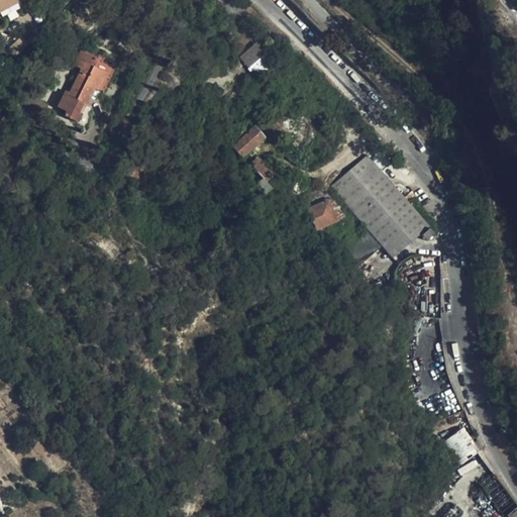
[(19,0),(0,10),(3,15),(21,6),(19,0)]
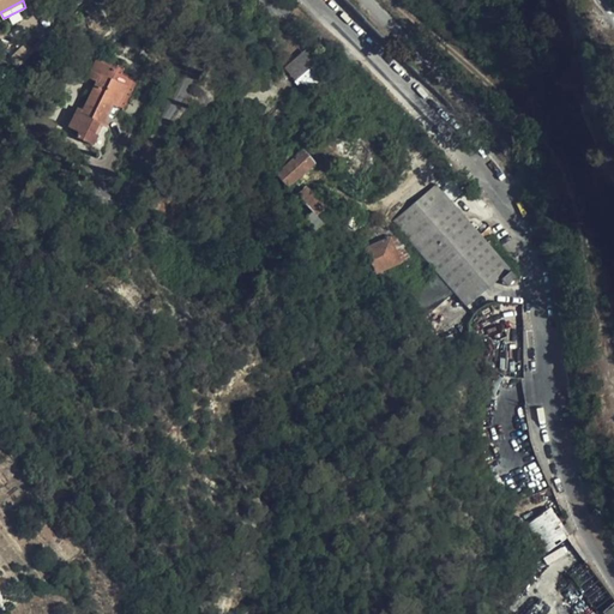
[(0,0),(0,12),(23,0),(22,0),(0,0)]
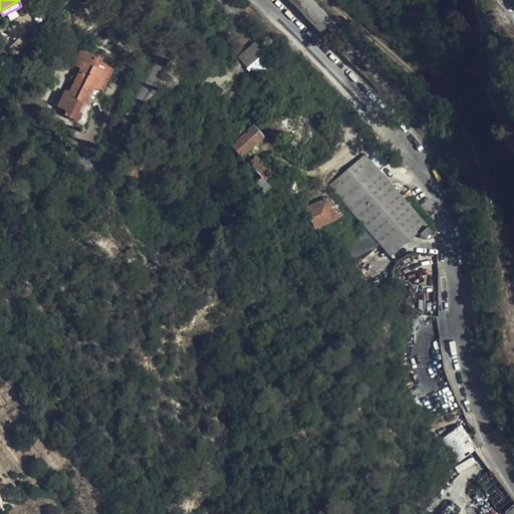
[(22,34),(9,47),(15,54),(29,41),(22,34)]
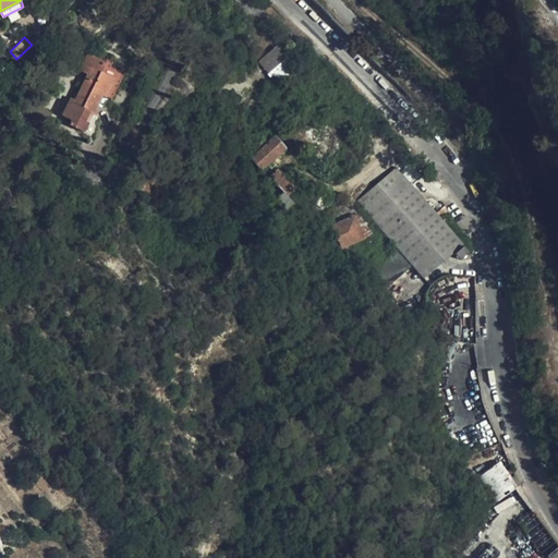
[(294,69),(275,46),(257,61),(277,84),(294,69)]
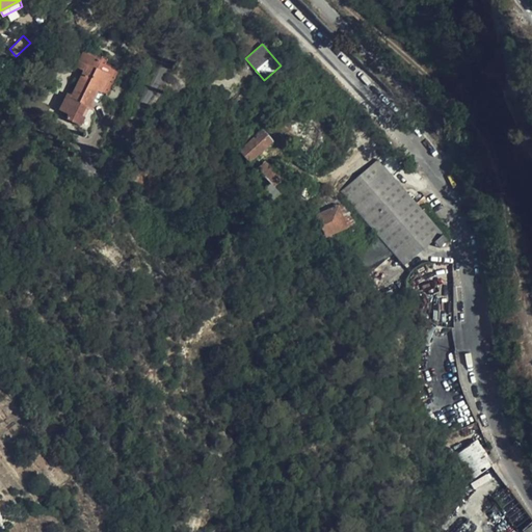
[(97,69),(101,60),(83,52),(78,62),(85,65),(83,72),(73,95),(69,92),(59,111),(69,116),(68,120),(81,127),(85,117),(81,116),(85,107),(89,109),(98,90),(101,92),(109,76),(97,69)]
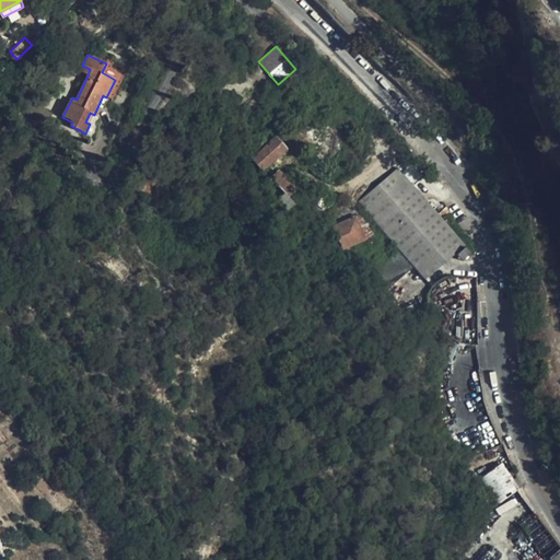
[(124,73),(106,63),(102,72),(115,80),(106,97),(112,100),(124,73)]
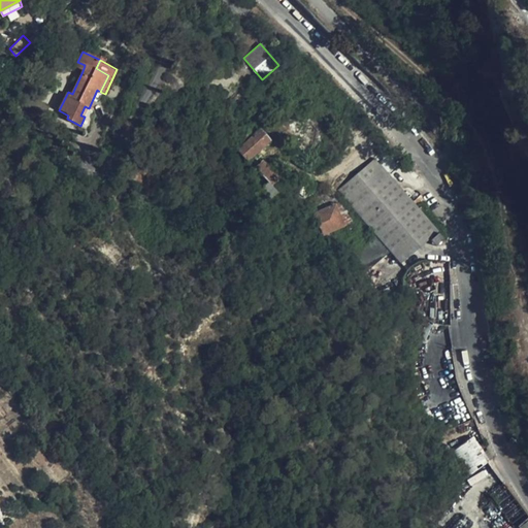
[(85,65),(77,62),(74,68),(83,71),(85,65)]
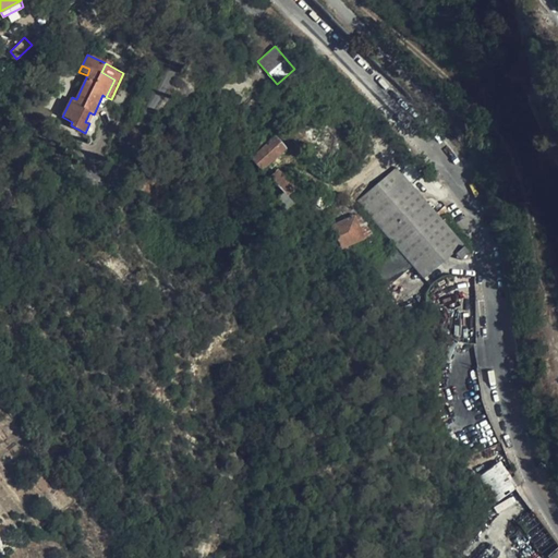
[(0,91),(8,97),(20,83),(10,74),(0,84),(0,91)]
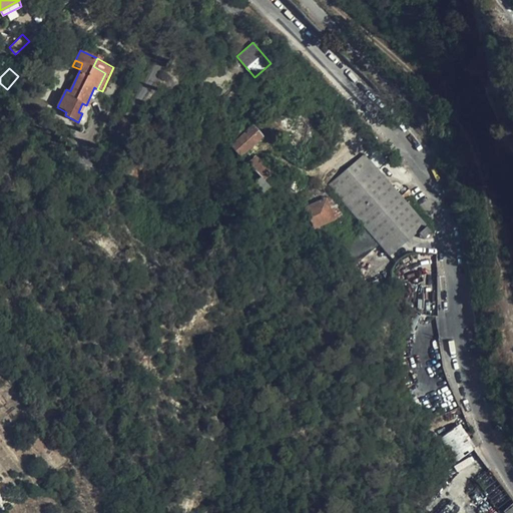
[(78,112),(82,113),(86,105),(82,103),(78,112)]
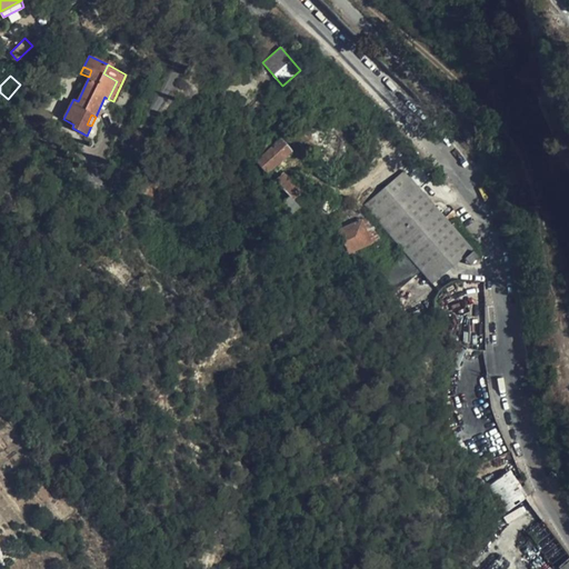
[(268,171),(291,151),(273,131),(250,151),(268,171)]
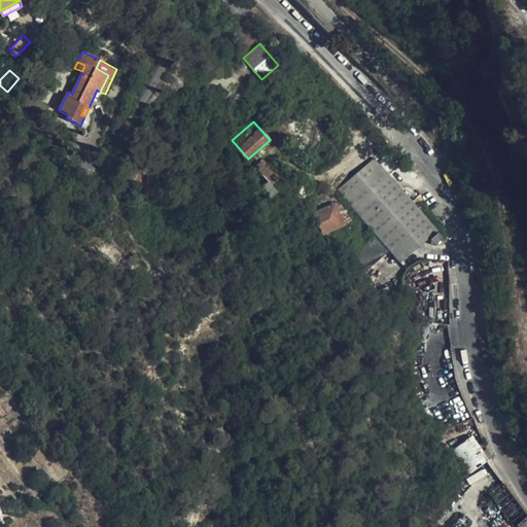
[(392,252),(428,220),(375,159),(339,190),(392,252)]
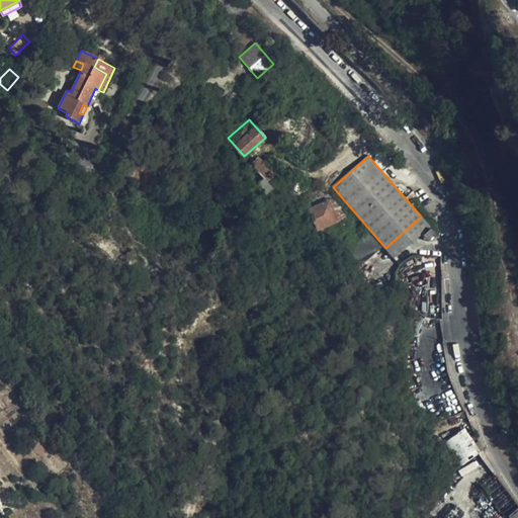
[(281,181),(259,158),(246,171),(252,177),(251,178),(266,194),(281,181)]
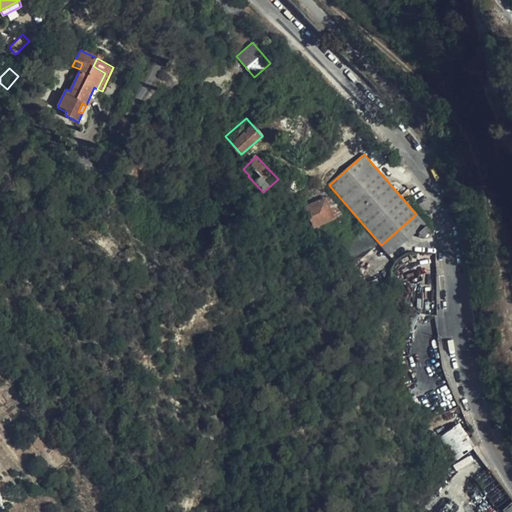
[(329,197),(324,199),(333,219),(342,215),(329,197)]
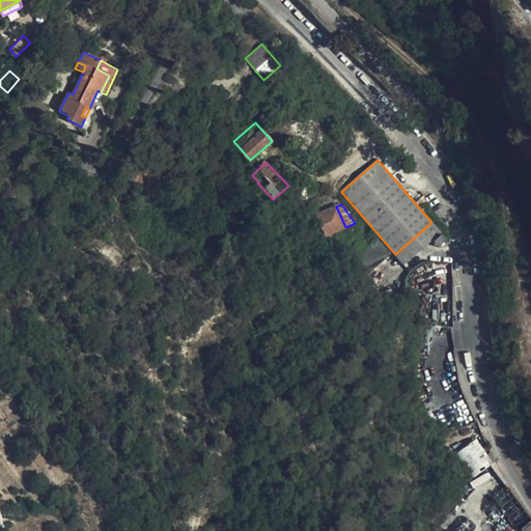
[(345,227),(336,206),(317,215),(326,233),(345,227)]
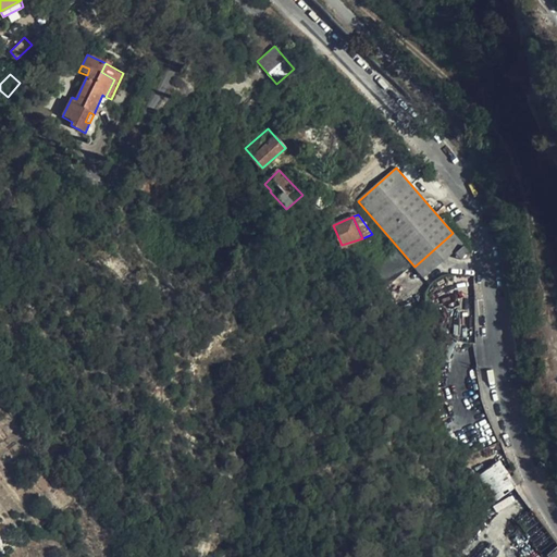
[(453,251),(458,248),(455,236),(453,233),(415,267),(423,277),(453,251)]
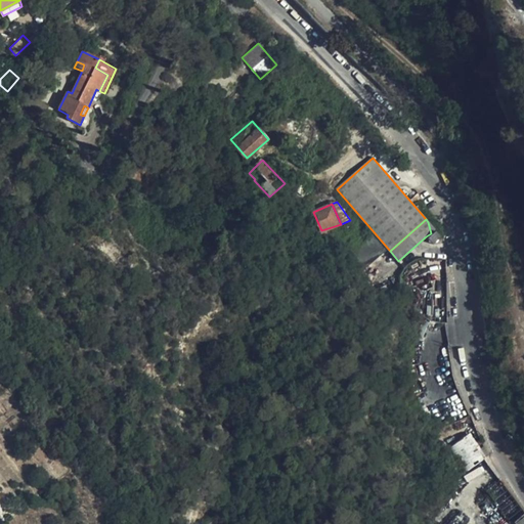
[(432,235),(434,243),(440,236),(435,231),(432,235)]
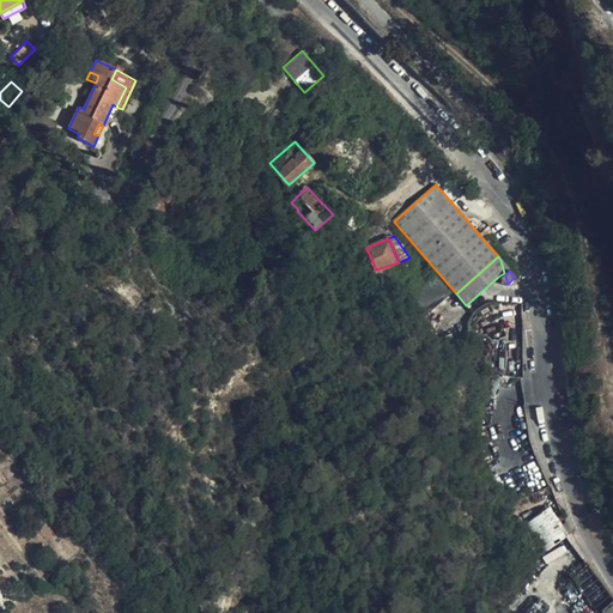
[(520,380),(520,386),(519,392),(520,392),(528,393),(529,380),(520,380)]
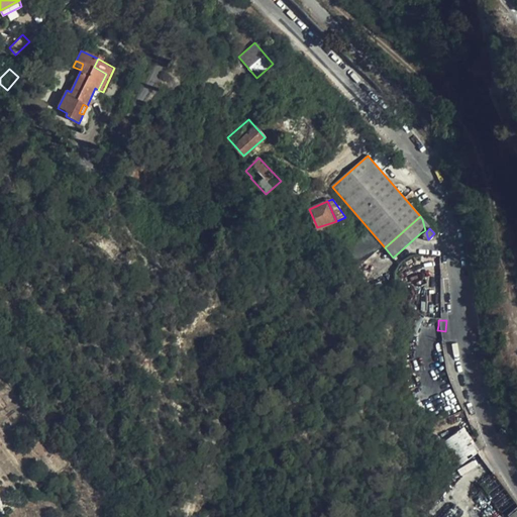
[(461,427),(476,453),(484,449),(467,421),(461,424),(460,425),(461,427)]
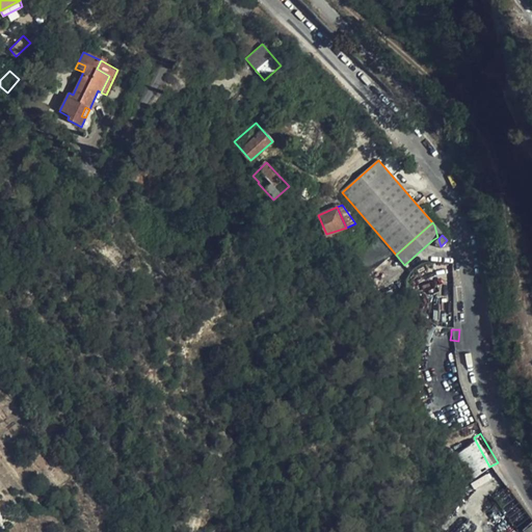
[(460,502),(451,489),(444,496),(452,508),(460,502)]
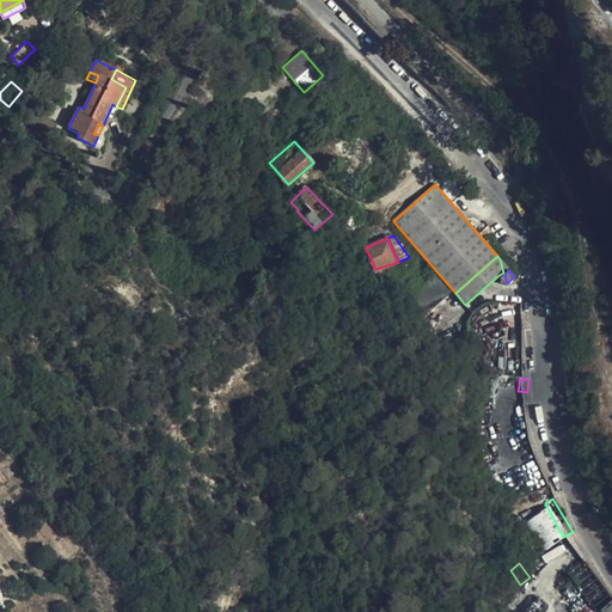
[(585,598),(595,611),(603,611),(611,603),(611,600),(583,563),(573,570),(585,598)]
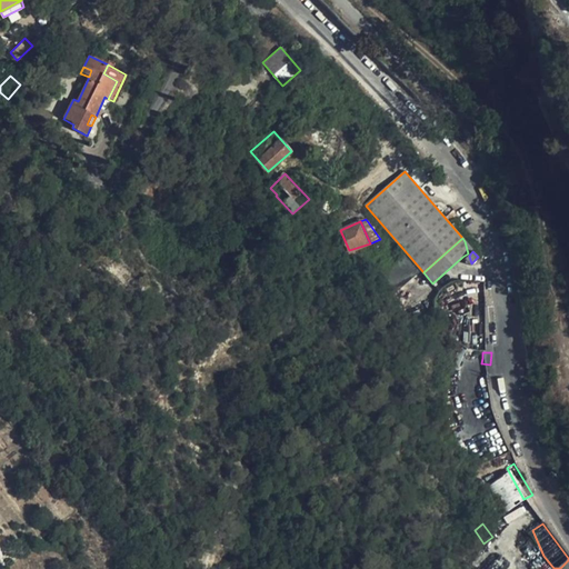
[(527,535),(543,556),(532,530),(527,535)]
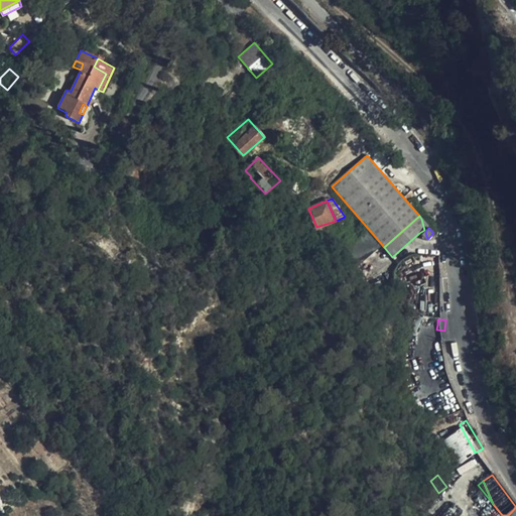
[(464,515),(456,505),(458,502),(446,487),(438,493),(418,515),(464,515)]
